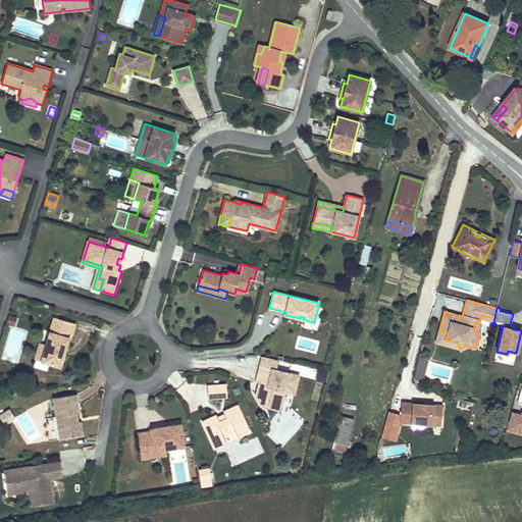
[(14,326),(17,318),(9,316),(7,324),(14,326)]
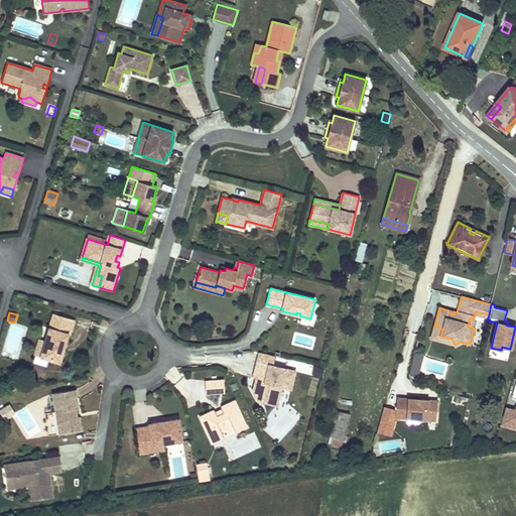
[(70,335),(75,319),(53,313),(40,357),(59,363),(63,351),(61,350),(62,344),(66,345),(68,335),(70,335)]
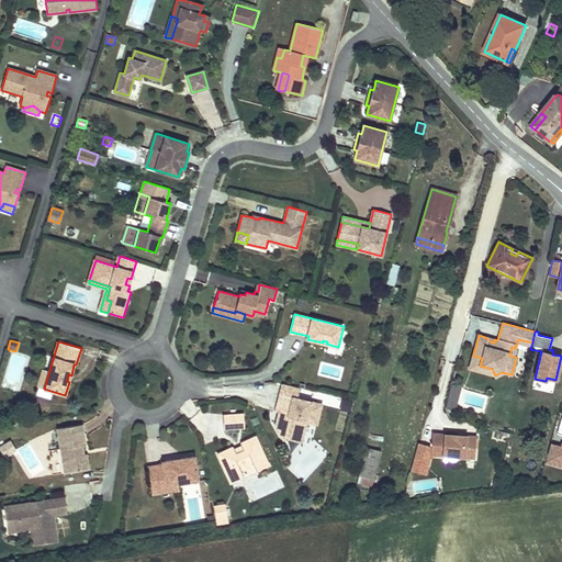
[(492,369),(480,366),(482,358),(473,356),(469,368),(495,375),(492,369)]
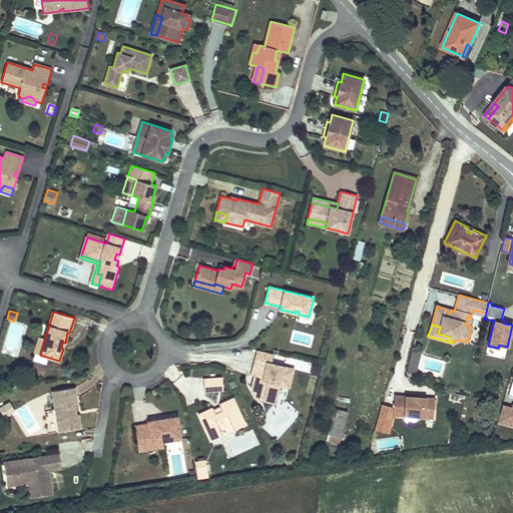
[(40,355),(45,339),(39,337),(34,354),(40,355)]
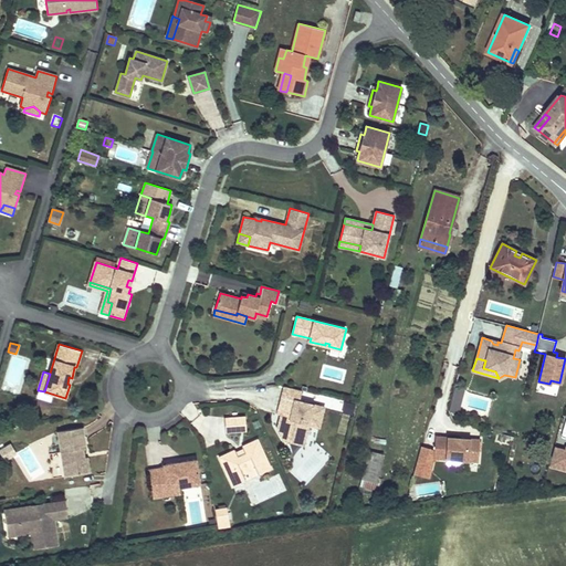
[(460,406),(463,390),(456,388),(451,404),(460,406)]
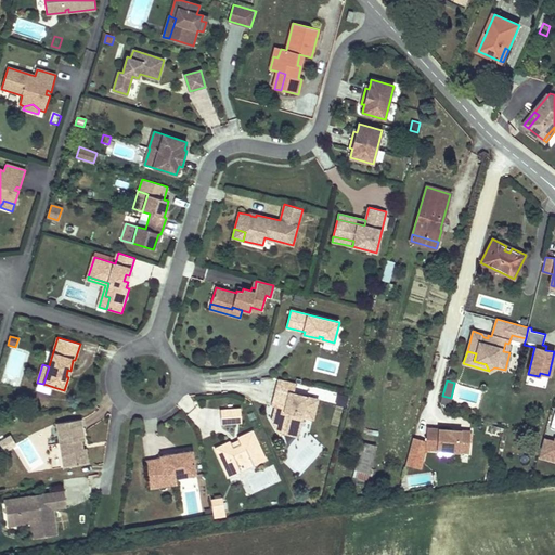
[(312,418),(318,399),(276,389),(274,398),(286,401),(284,414),(278,417),(272,421),(280,434),(282,433),(292,427),(299,428),(302,416),(312,418)]
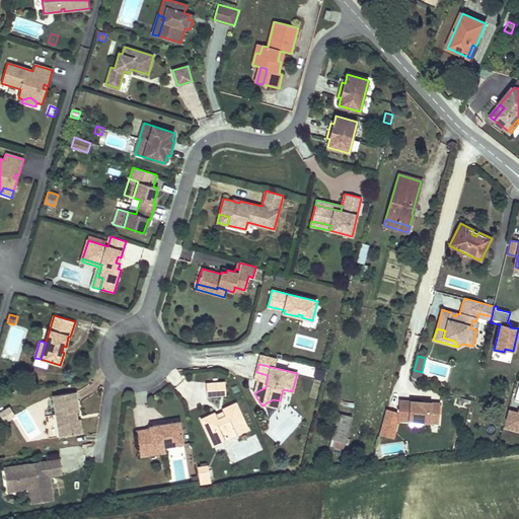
[(323,380),(325,371),(317,369),(314,378),(323,380)]
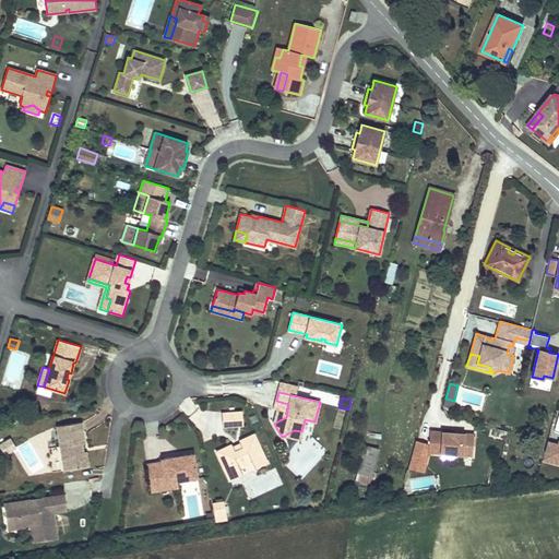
[(286,417),(288,404),(276,401),(274,408),(283,411),(280,420),(286,417)]
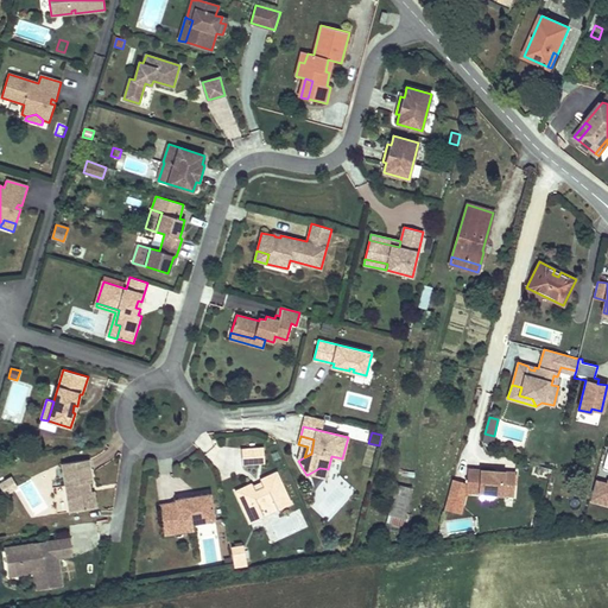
[(265,463),(264,447),(241,449),(244,451),(245,462),(242,464),(265,463)]
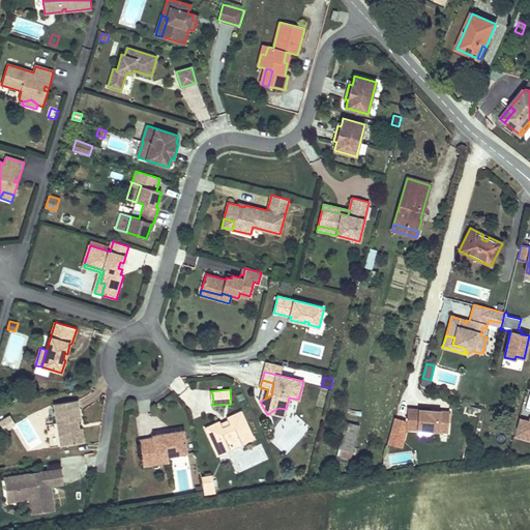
[(80,420),(77,401),(54,404),(60,446),(80,443),(78,429),(76,429),(75,421),(77,420),(80,420)]
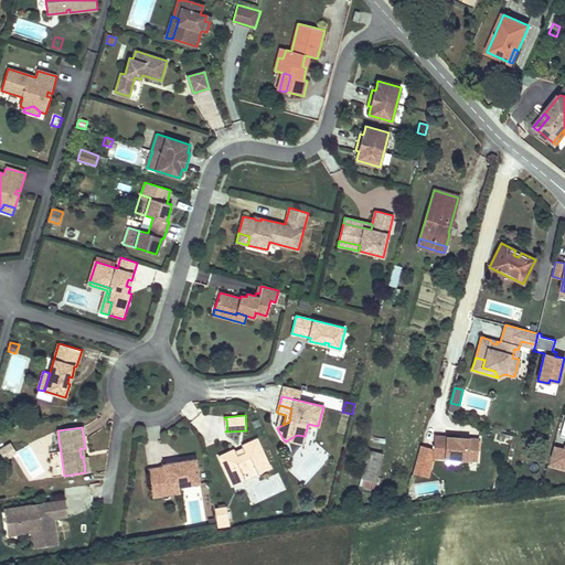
[(302,445),(305,436),(297,435),(287,440),(302,445)]
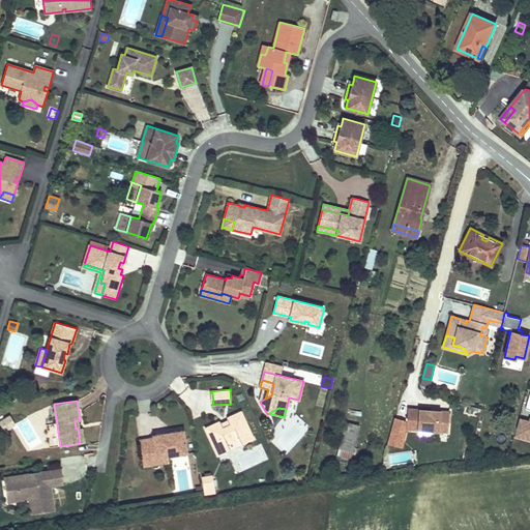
[(449,412),(408,409),(407,421),(394,418),(387,443),(394,445),(395,440),(403,442),(406,429),(447,432),(449,412)]
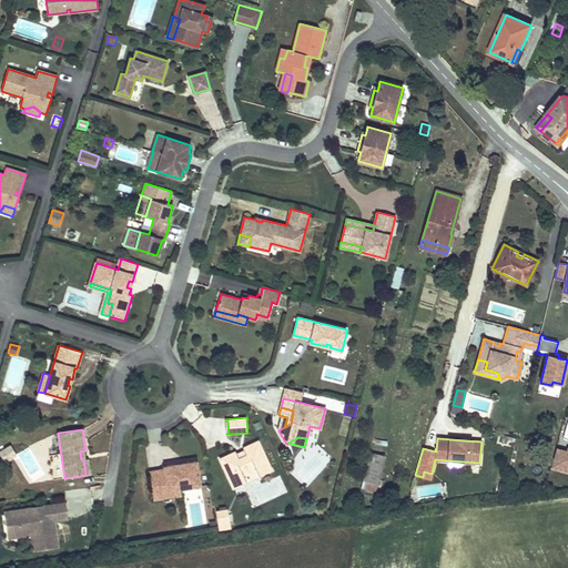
[(272,470),(259,440),(243,448),(244,452),(245,454),(239,457),(237,454),(236,452),(221,458),(234,487),(246,482),(244,475),(256,469),(260,476),(272,470)]
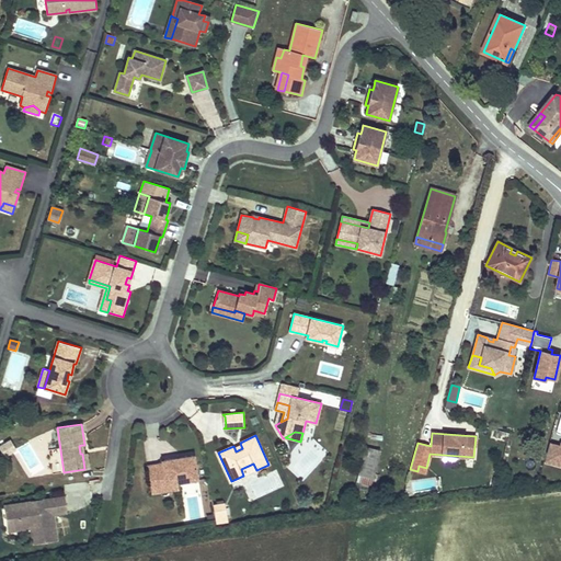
[(0,445),(0,449),(6,458),(18,450),(10,439),(0,445)]
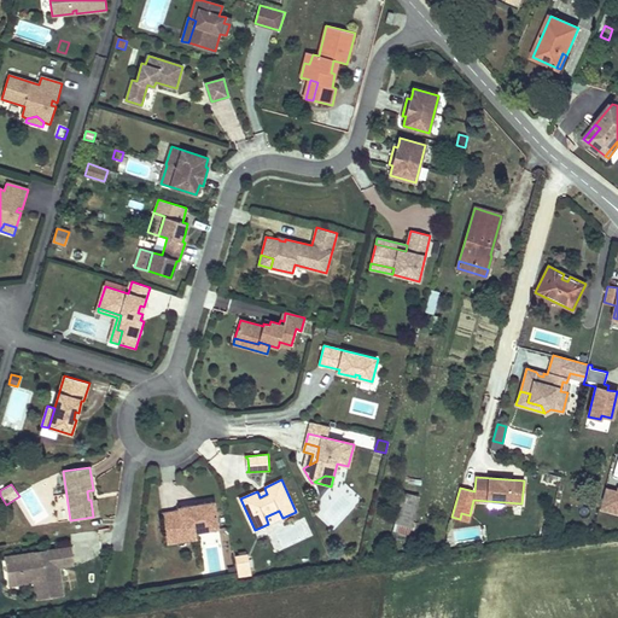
[(617,488),(617,491),(605,488),(600,508),(617,512),(617,488)]
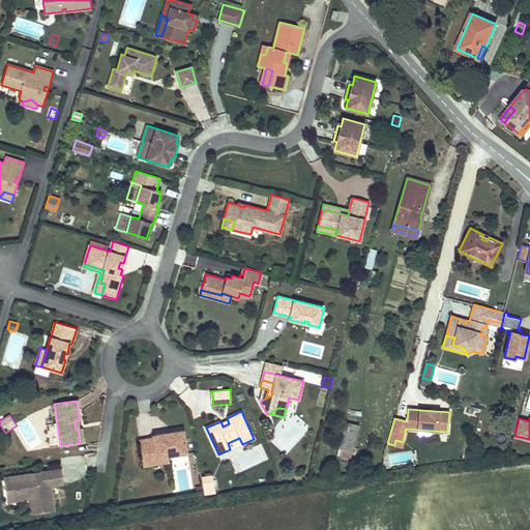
[(353,451),(359,425),(346,422),(340,448),(353,451)]
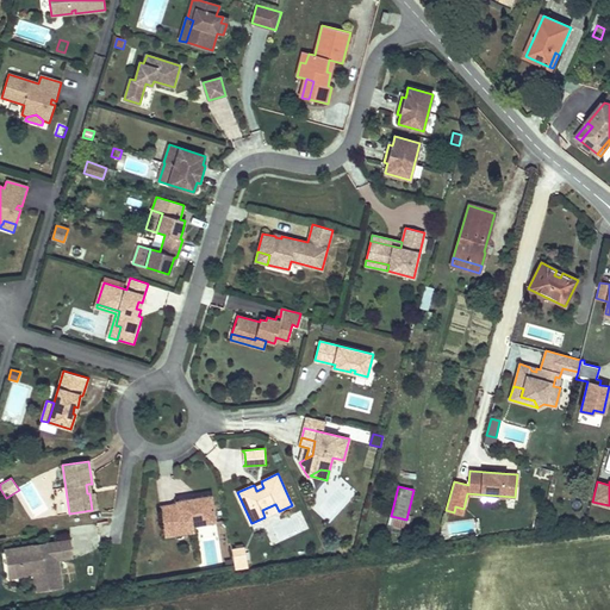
[(216,522),(211,495),(176,500),(176,503),(160,506),(165,530),(193,526),(216,522)]
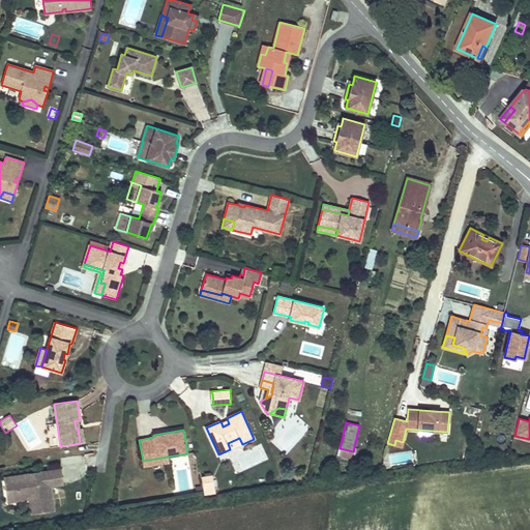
[(242,444),(239,438),(228,443),(230,449),(242,444)]
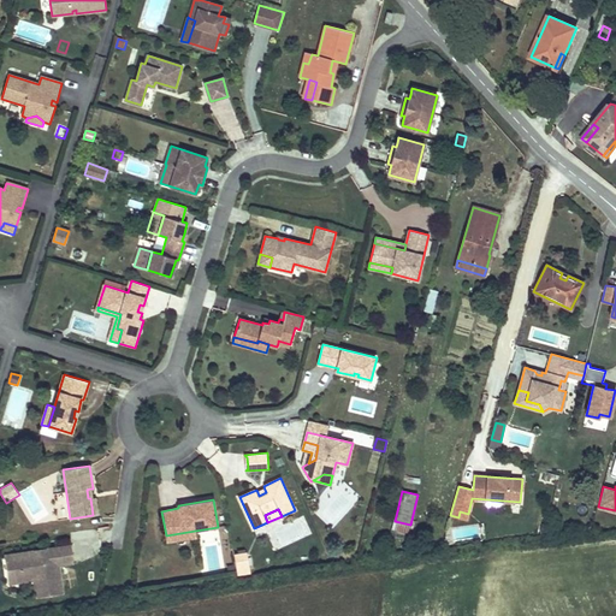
[(408,532),(410,525),(395,521),(392,527),(408,532)]
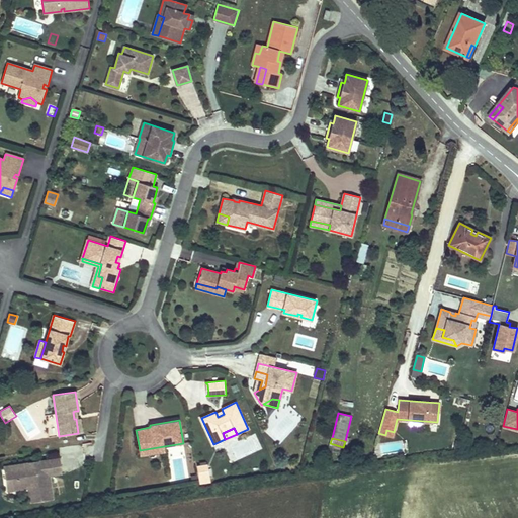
[(165,452),(164,446),(140,450),(141,456),(165,452)]
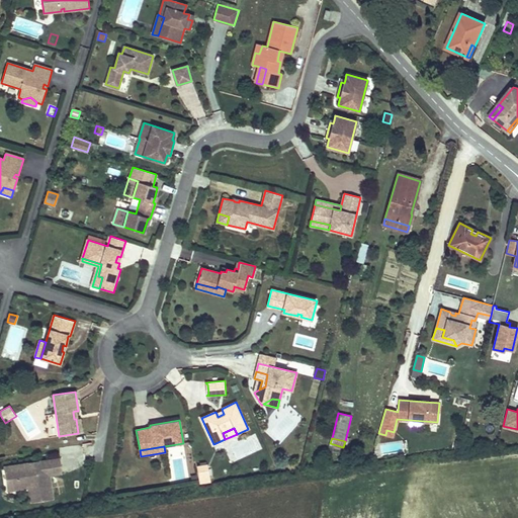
[(54,500),(50,476),(63,473),(60,458),(37,461),(37,465),(31,466),(31,462),(4,466),(6,480),(16,478),(18,490),(28,488),(30,503),(54,500)]
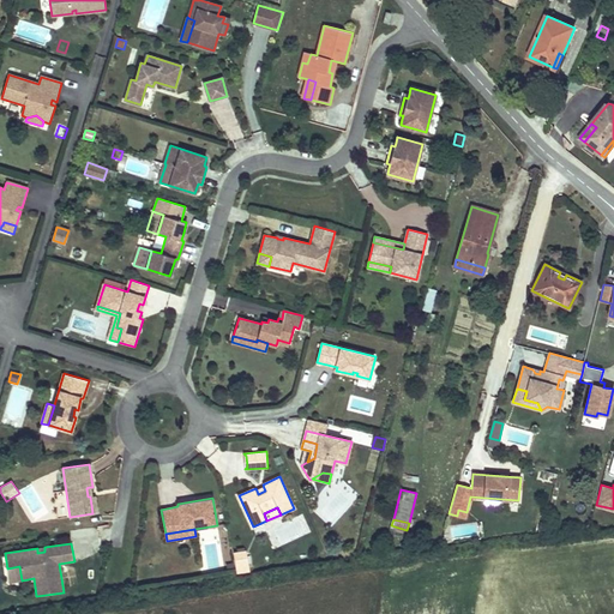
[(248,564),(246,552),(234,553),(236,566),(248,564)]
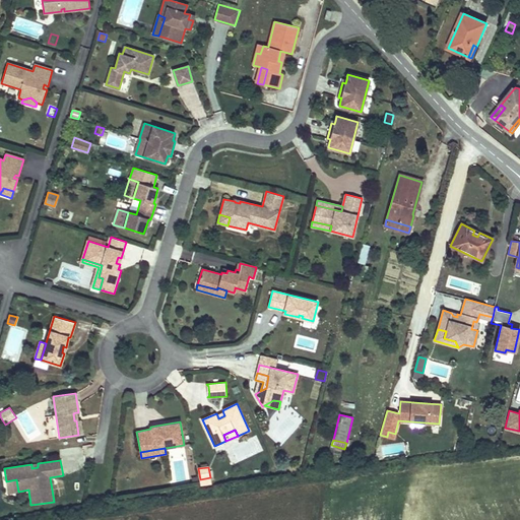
[(18,492),(16,479),(6,481),(7,493),(18,492)]
